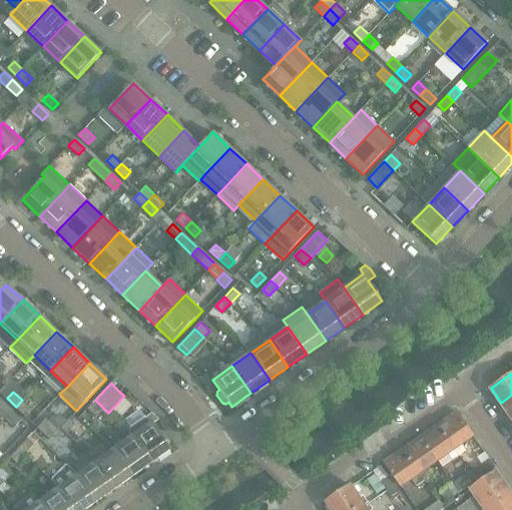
[(511,395),(501,403),(511,417),(511,395)]
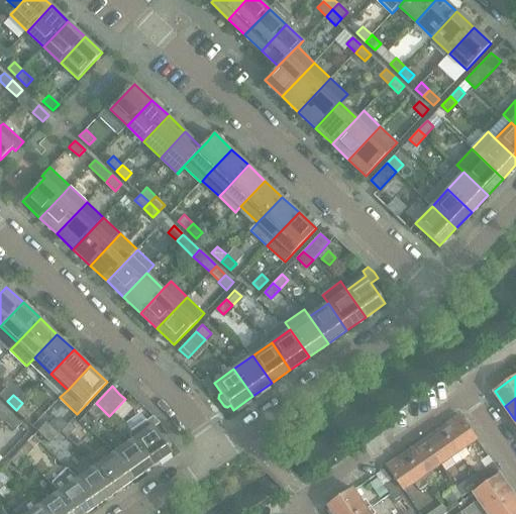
[(22,403),(16,410),(25,419),(32,412),(22,403)]
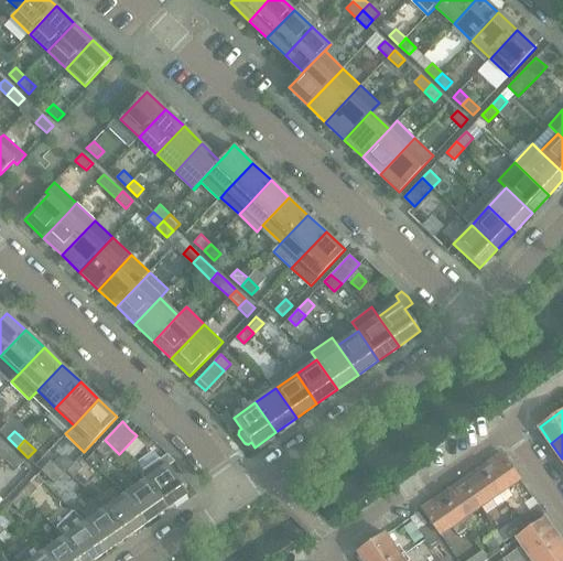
[(115,450),(105,440),(97,449),(107,457),(115,450)]
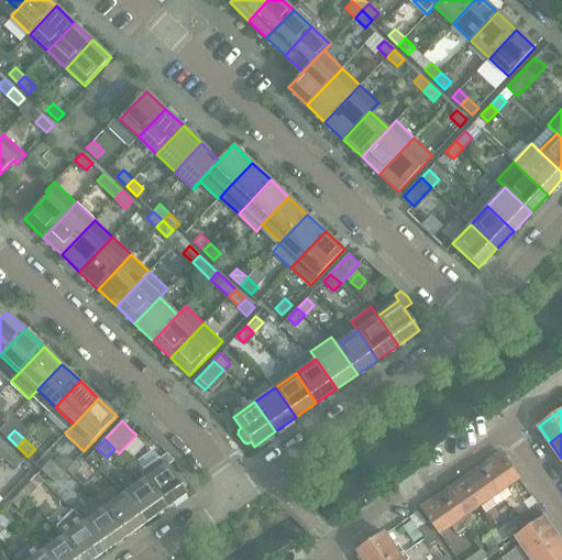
[(0,452),(7,459),(13,451),(3,442),(0,445),(0,452)]
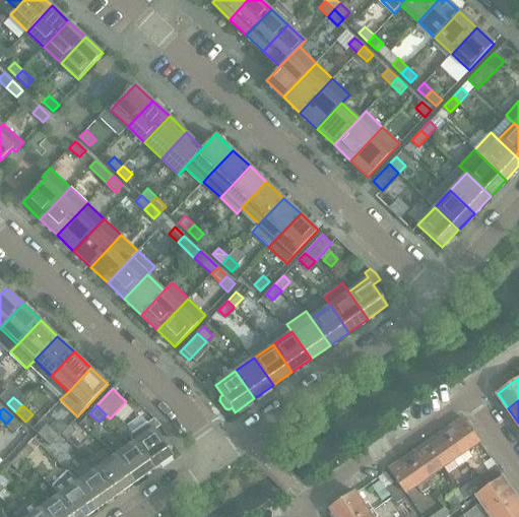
[(12,416),(6,424),(15,432),(21,426),(12,416)]
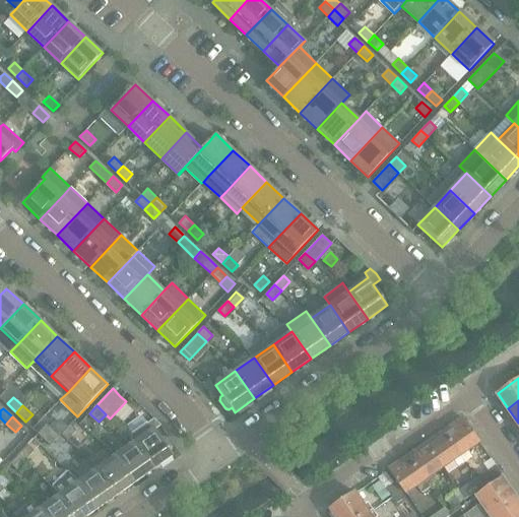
[(446,429),(467,460),(474,455),(470,448),(481,441),(464,416),(446,429)]
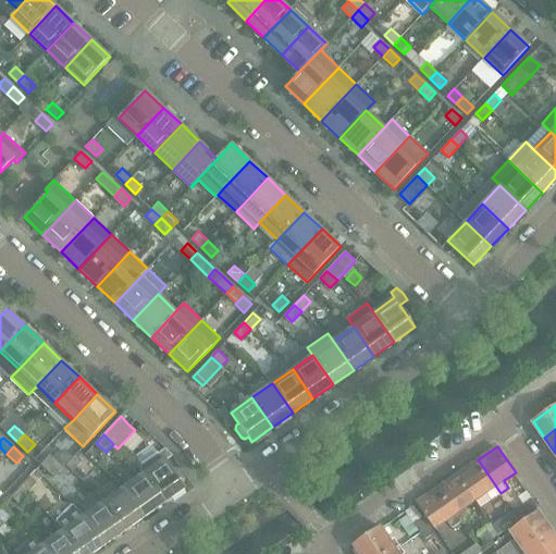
[(164,502),(172,497),(186,488),(182,482),(185,481),(185,477),(178,468),(175,467),(173,469),(167,459),(173,455),(165,447),(139,466),(145,474),(164,502)]
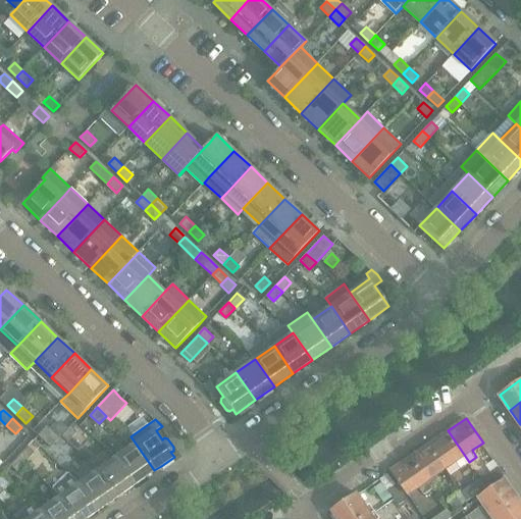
[(38,434),(39,434),(45,440),(53,430),(47,424),(38,434)]
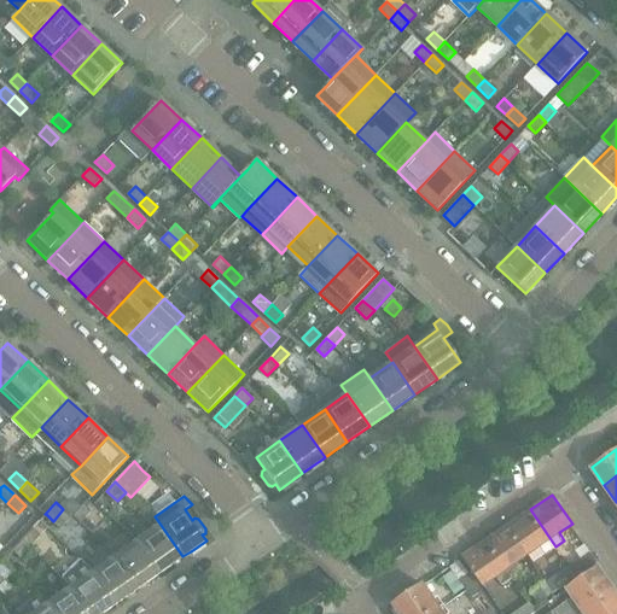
[(92,510),(83,503),(74,514),(81,521),(92,510)]
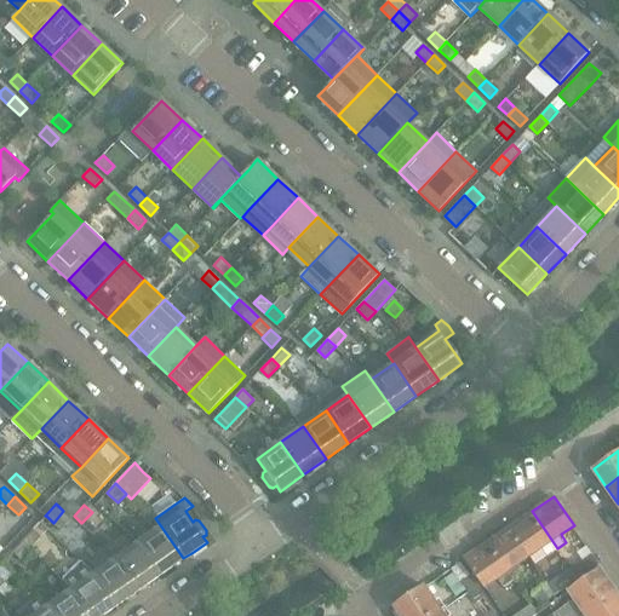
[(63,511),(53,523),(61,530),(72,518),(63,511)]
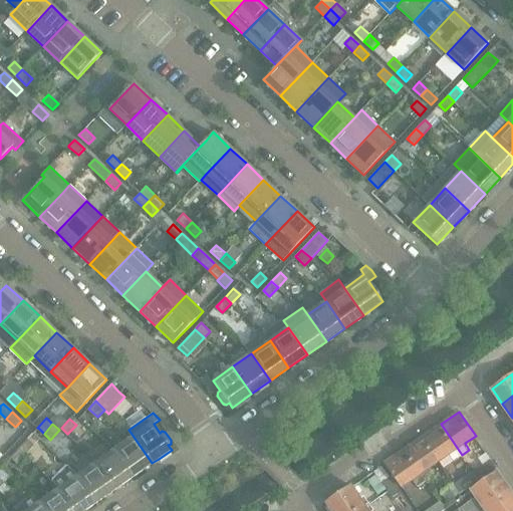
[(441,424),(423,437),(440,461),(450,454),(455,460),(462,455),(441,424)]
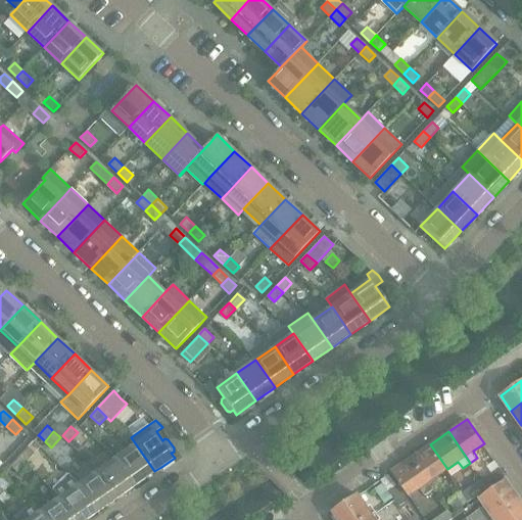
[(154,471),(136,444),(116,457),(136,484),(154,471)]
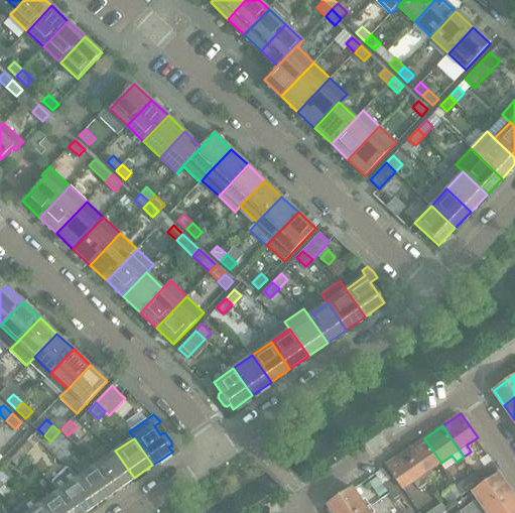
[(430,470),(441,463),(424,438),(406,451),(427,481),(435,476),(430,470)]
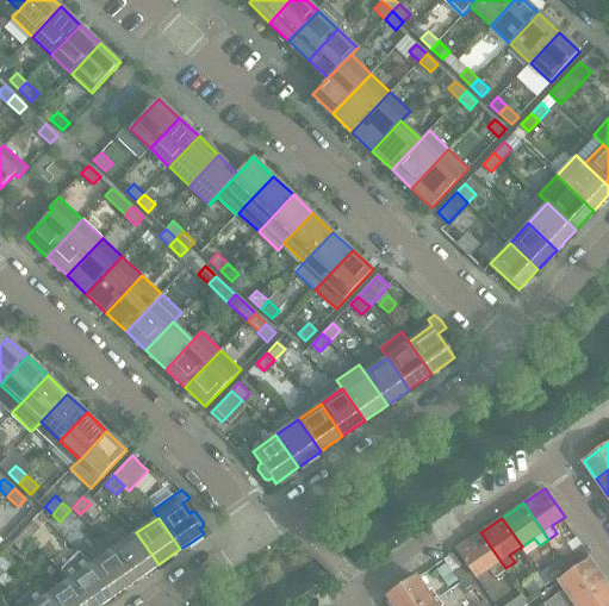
[(23,531),(30,538),(41,528),(33,520),(23,531)]
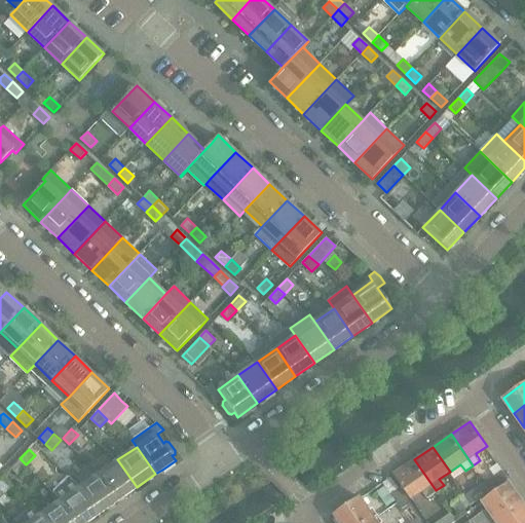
[(26,464),(20,458),(10,468),(17,474),(26,464)]
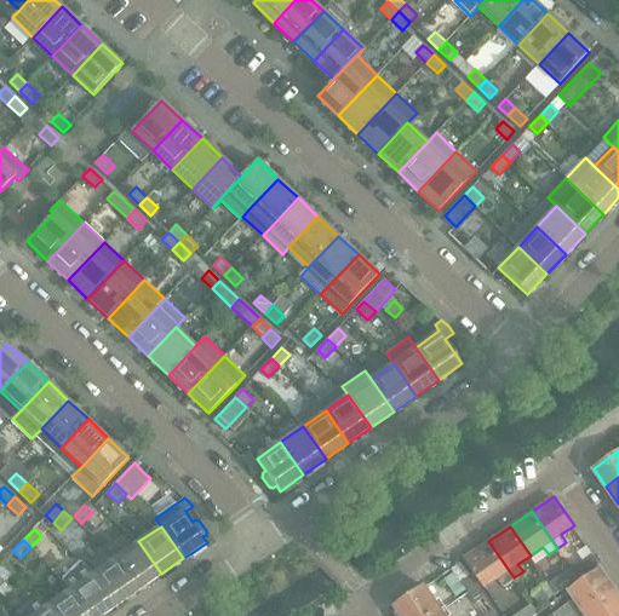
[(138,541),(115,558),(138,589),(161,574),(138,541)]
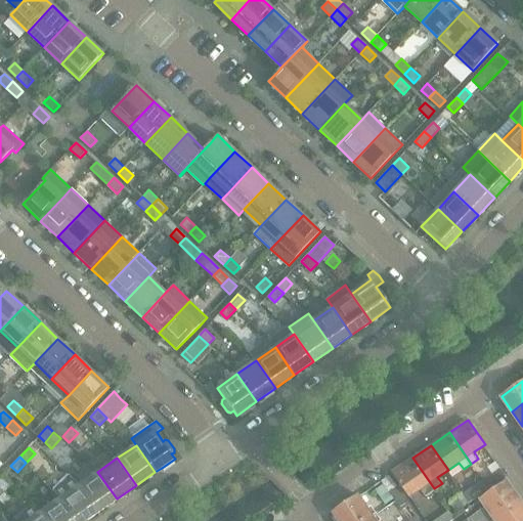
[(412,458),(394,471),(410,495),(422,487),(427,494),(434,488),(412,458)]
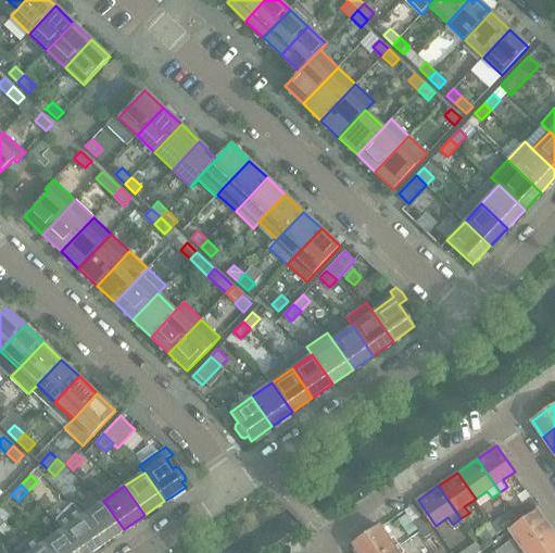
[(533,498),(526,504),(530,511),(538,505),(533,498)]
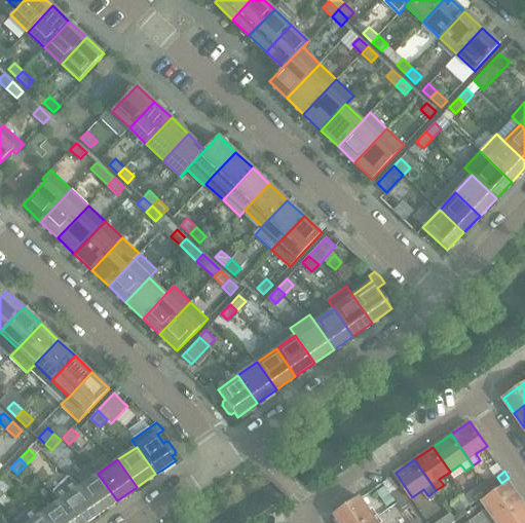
[(98,474),(79,487),(98,515),(117,500),(98,474)]
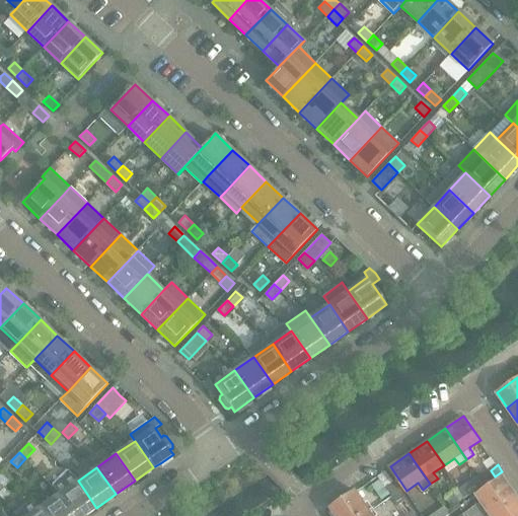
[(59,494),(74,515),(84,515),(96,508),(78,481),(68,469),(53,485),(59,494)]
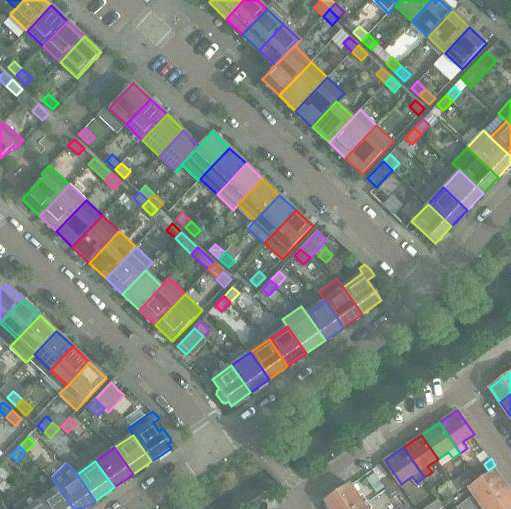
[(458,507),(459,508),(470,508),(508,483),(498,468),(470,488),(475,495),(458,507)]
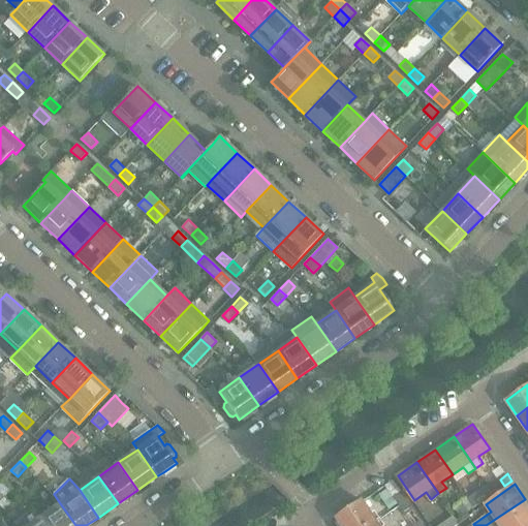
[(484,487),(468,498),(474,506),(490,496),(484,487)]
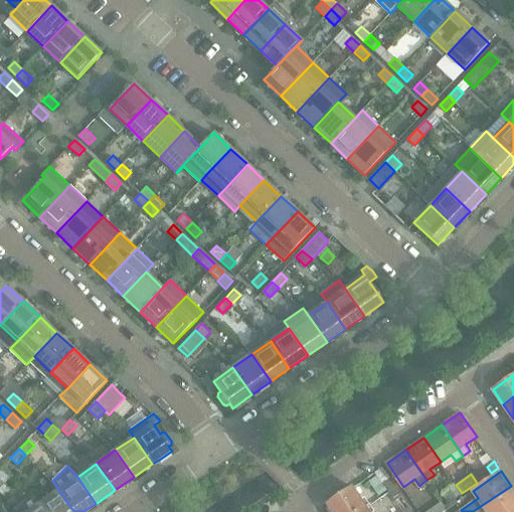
[(391,477),(383,482),(389,490),(396,485),(391,477)]
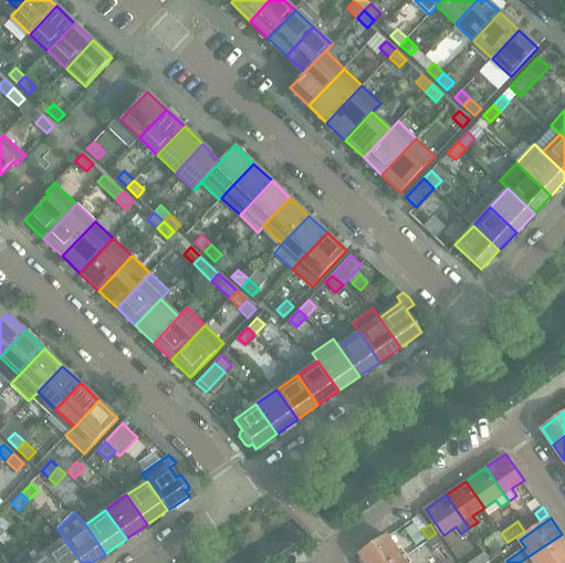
[(443,544),(436,533),(428,539),(435,550),(443,544)]
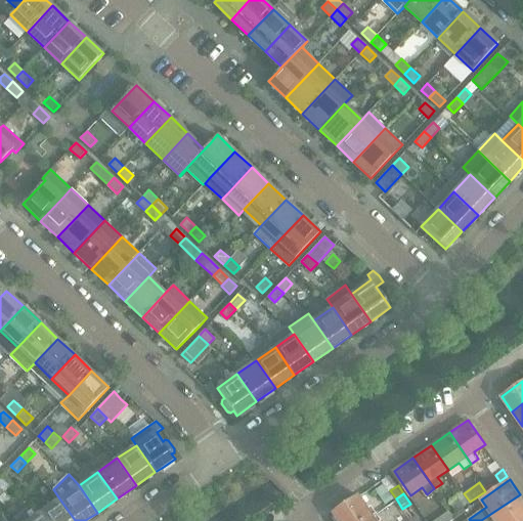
[(360,494),(335,512),(340,520),(363,520),(374,514),(360,494)]
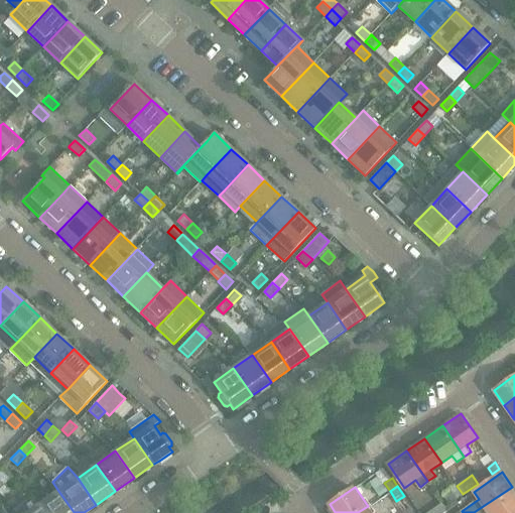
[(463,494),(457,487),(444,495),(449,503),(463,494)]
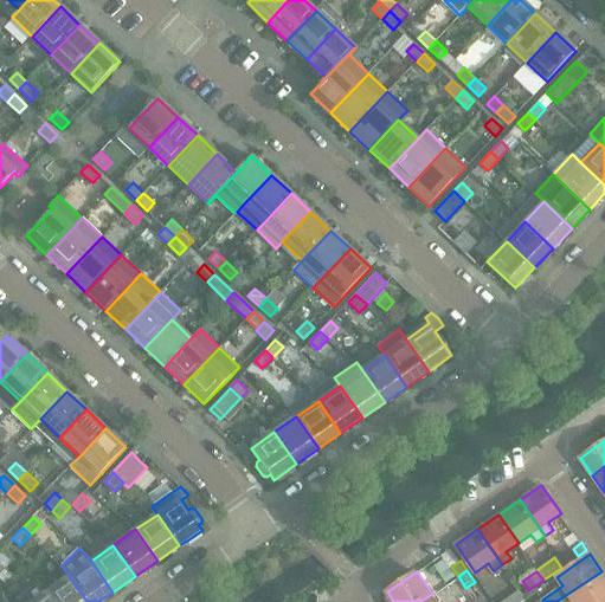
[(604,575),(602,571),(557,601),(593,601),(604,594),(604,575)]
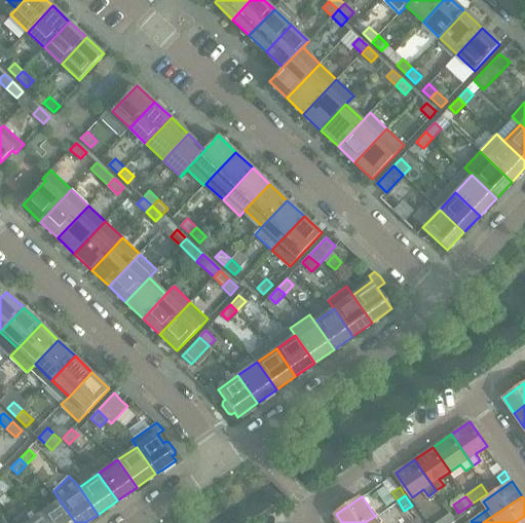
[(40,514),(46,522),(75,522),(60,500),(40,514)]
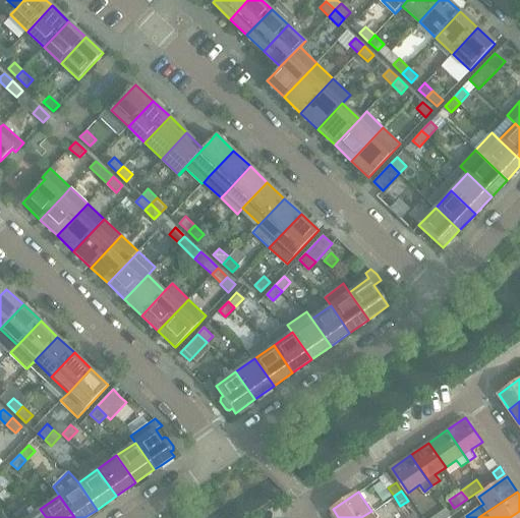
[(17,517),(46,517),(40,509),(35,501),(15,514),(17,517)]
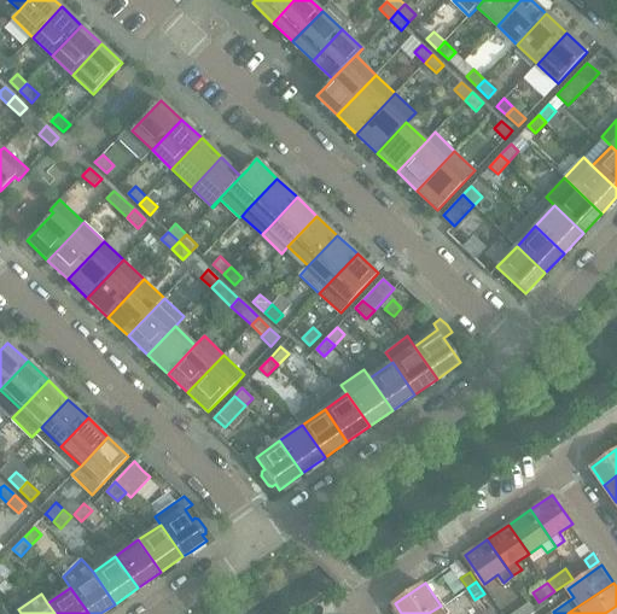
[(529,600),(508,613),(529,613),(536,610),(529,600)]
